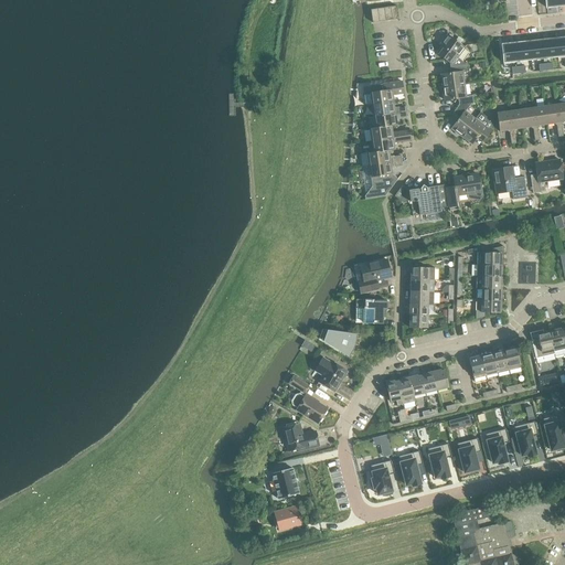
[(436,53),(454,66),(459,59),(458,57),(465,48),(447,34),(439,45),(440,46),(436,53)]
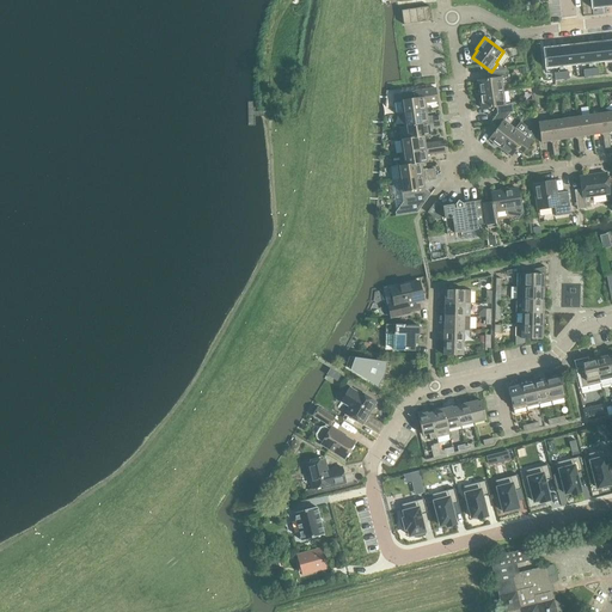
[(589,62),(605,61),(603,43),(588,46),(589,62)]
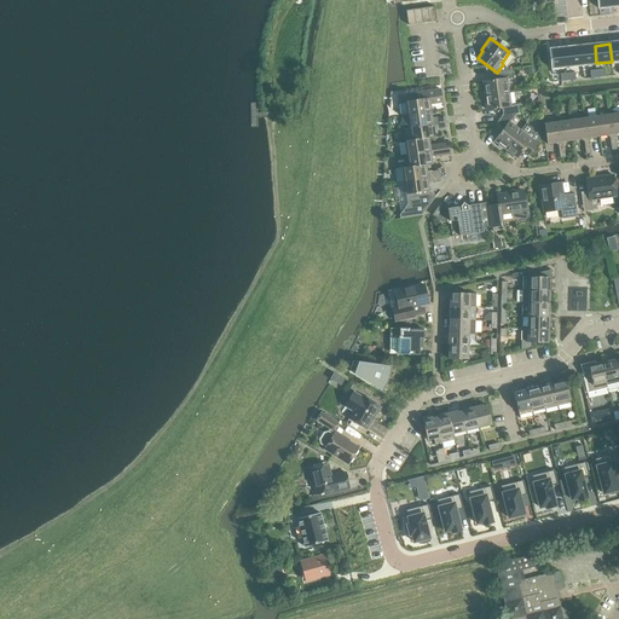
[(595,46),(579,47),(582,65),(589,64),(591,79),(599,77),(597,70),(596,63),(595,46)]
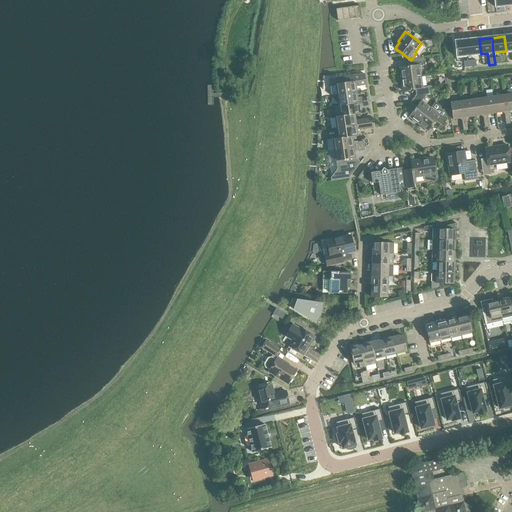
[(475,54),(481,54),(479,39),(467,40),(469,55),(469,60),(470,67),(476,66),(475,54)]
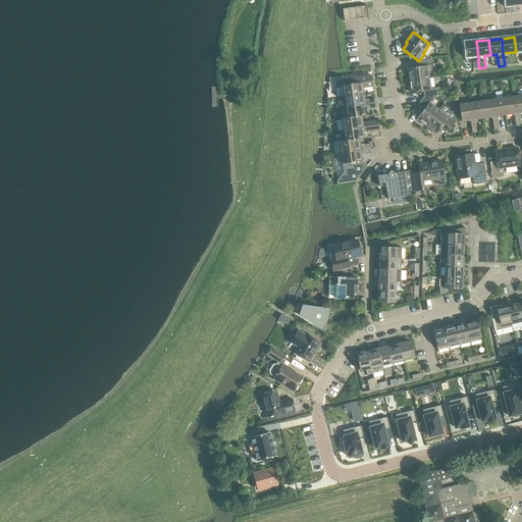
[(465,57),(478,56),(476,41),(464,43),(465,57)]
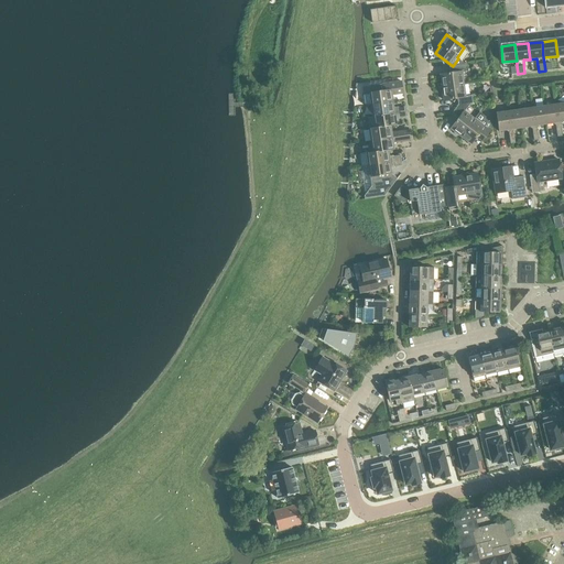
[(454,73),(440,74),(442,87),(464,84),(462,72),(468,72),(467,63),(465,64),(458,58),(453,66),(454,73)]
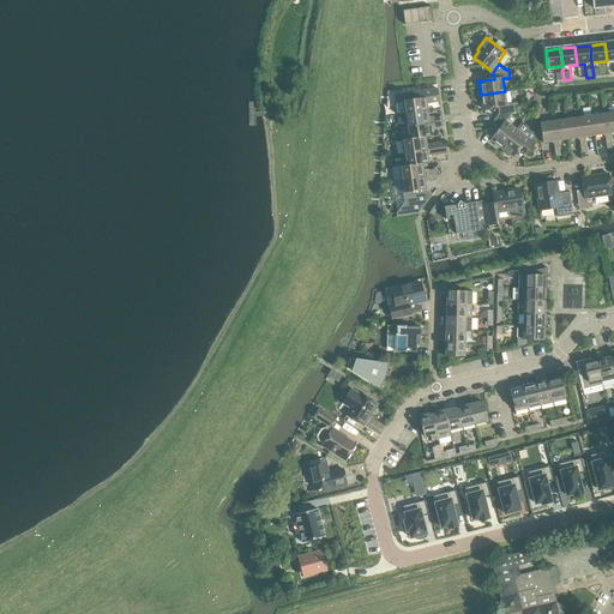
[(397,115),(404,114),(427,110),(426,103),(439,101),(437,89),(395,95),(397,115)]
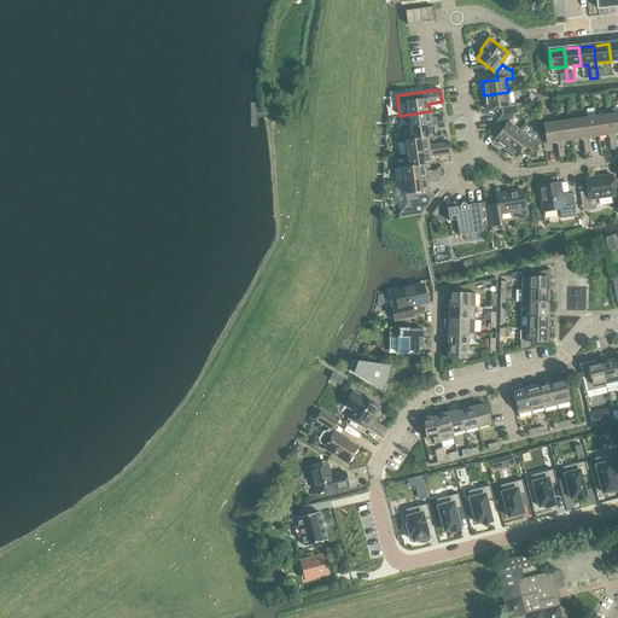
[(501,108),(502,115),(516,114),(518,114),(517,104),(509,105),(508,92),(484,95),(487,110),(501,108)]
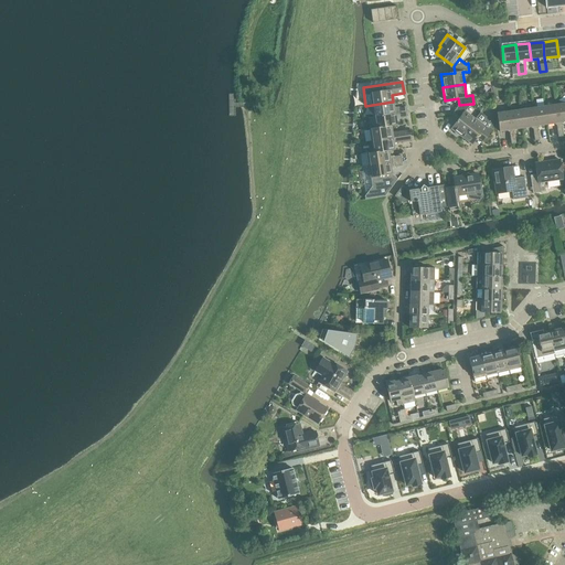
[(394,108),(393,102),(372,105),(374,116),(406,112),(406,107),(394,108)]
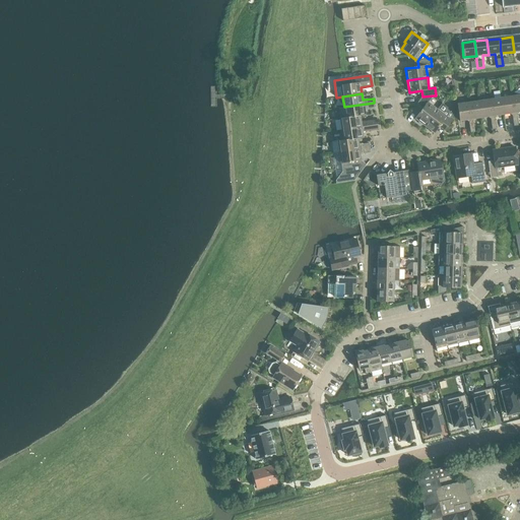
[(414,118),(425,126),(437,110),(429,103),(434,95),(423,96),(416,104),(423,108),(414,118)]
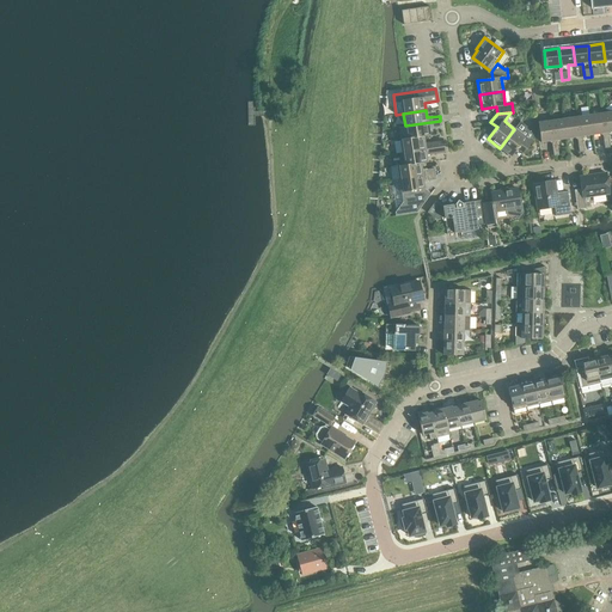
[(603,114),(589,115),(592,135),(603,133),(605,133),(603,114)]
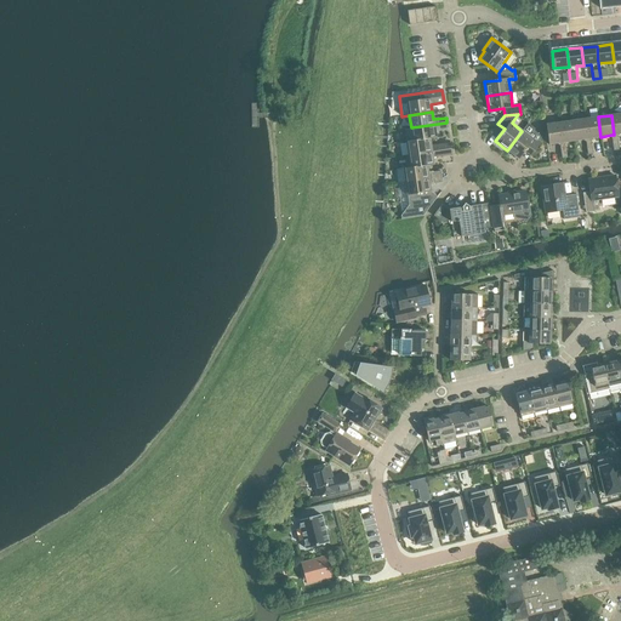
[(598,117),(585,119),(588,138),(585,140),(586,147),(590,147),(592,146),(591,138),(600,137),(598,117)]
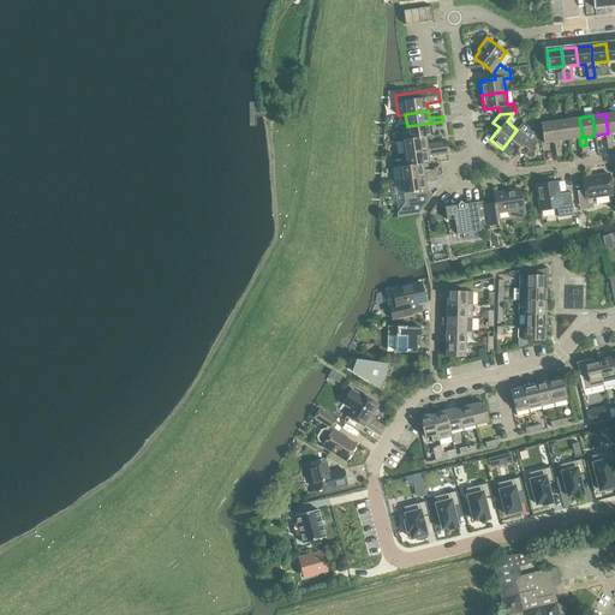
[(579,118),(567,119),(569,139),(579,138),(583,137),(579,118)]
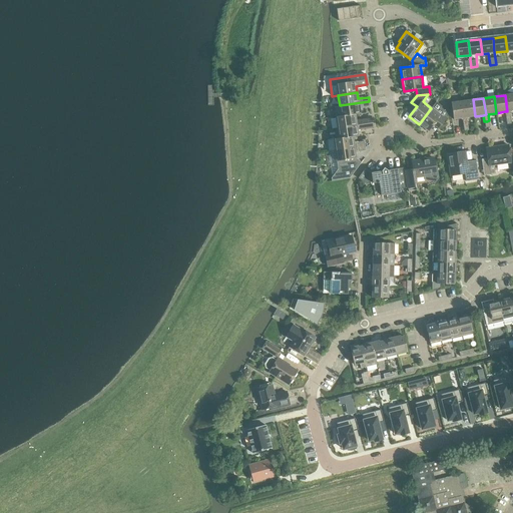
[(473,99),(462,101),(464,117),(462,118),(463,124),(467,123),(467,117),(475,116),(473,99)]
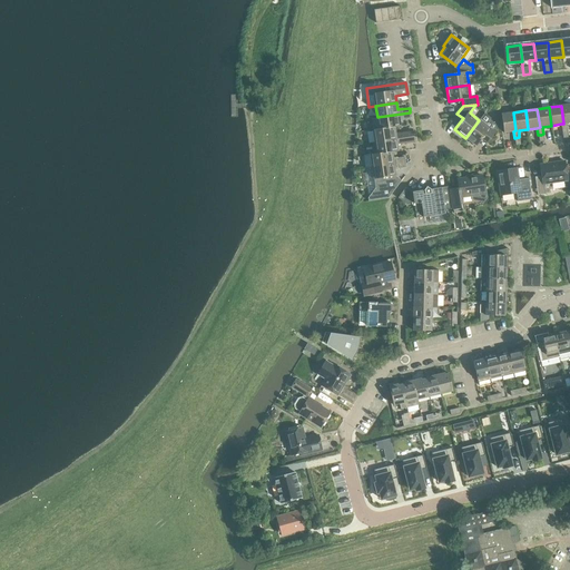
[(411,118),(410,112),(377,117),(379,129),(394,127),(394,128),(401,127),(400,119),(411,118)]
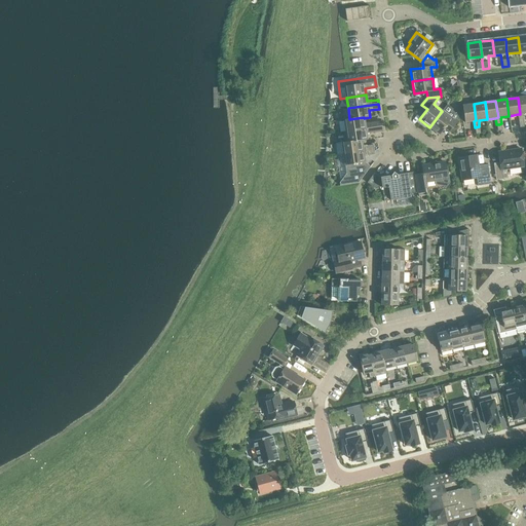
[(474,104),(462,106),(464,122),(474,121),(476,120),(474,104)]
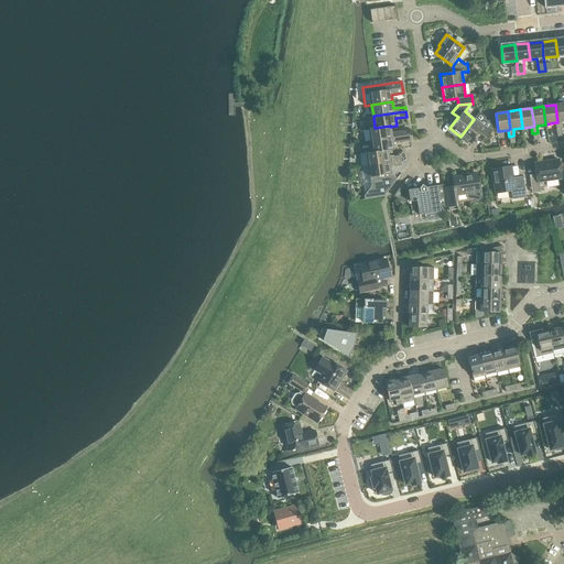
[(476,116),(474,119),(461,137),(472,144),(477,138),(483,142),(491,130),(490,129),(494,126),(487,121),(486,123),(476,116)]
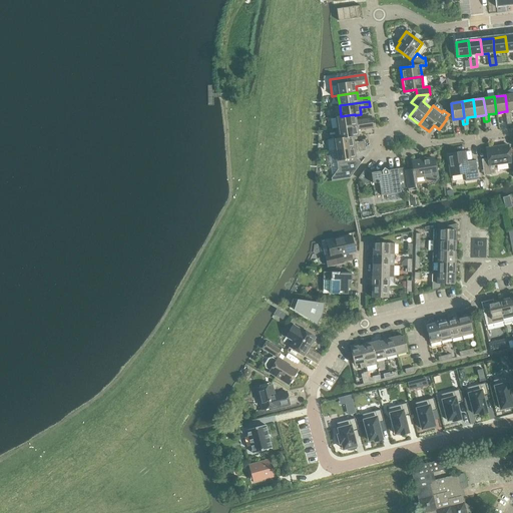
[(336,116),(337,128),(373,123),(372,118),(355,120),(355,115),(355,114),(341,116),(336,116)]
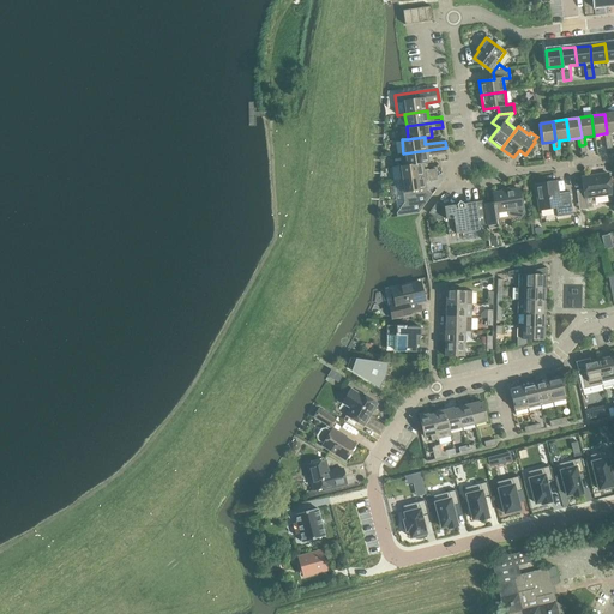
[(446,152),(446,148),(403,154),(405,166),(422,163),(422,164),(428,163),(427,156),(446,152)]
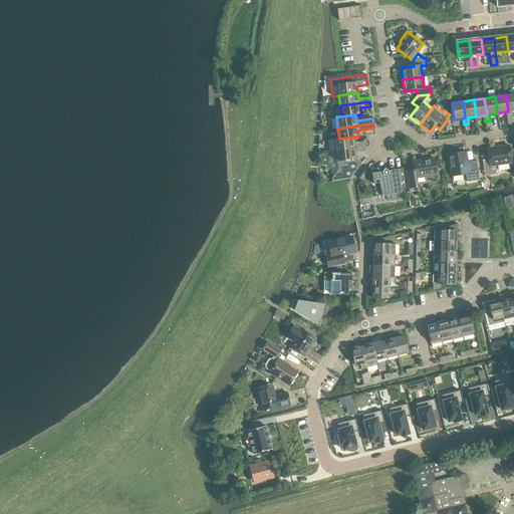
[(334,139),(335,151),(365,147),(364,142),(354,143),(353,138),(353,137),(339,139),(334,139)]
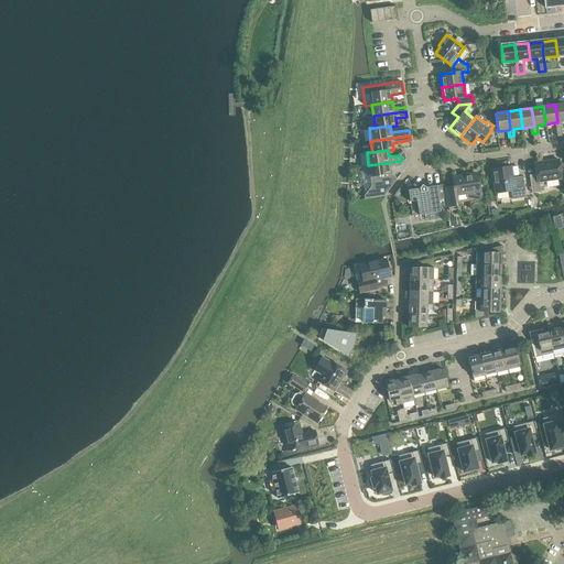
[(529,175),(532,193),(539,192),(544,191),(543,181),(561,179),(559,160),(534,163),(535,174),(529,175)]
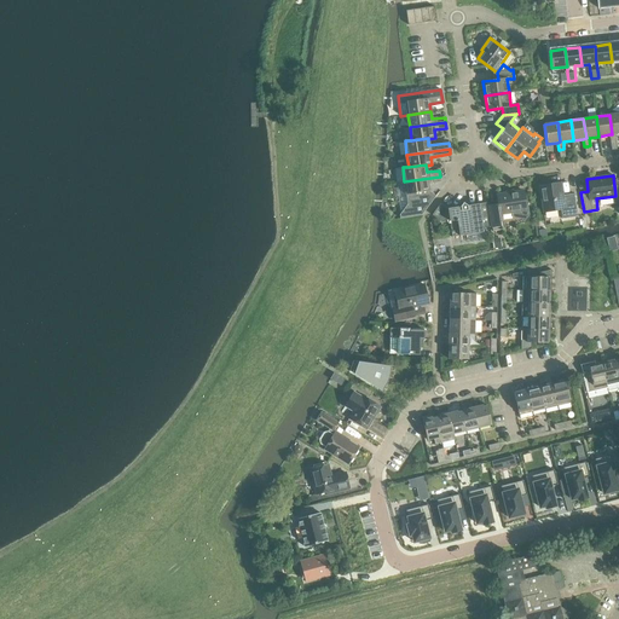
[(399,214),(400,218),(422,214),(427,208),(435,196),(429,191),(428,184),(441,181),(440,177),(404,181),(408,204),(406,206),(399,214)]
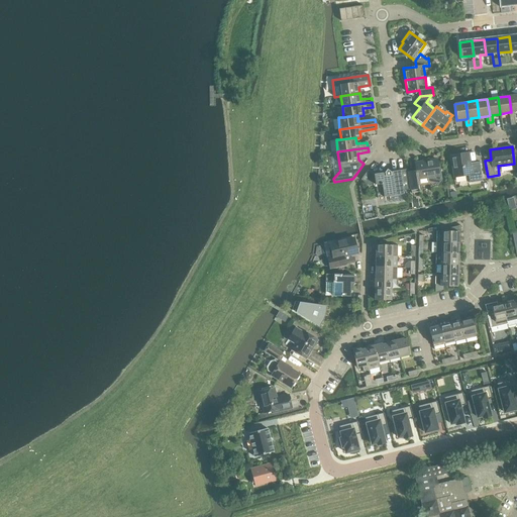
[(453,177),(469,175),(470,183),(482,181),(480,162),(479,162),(479,164),(470,165),(469,161),(470,161),(469,152),(450,156),(453,177)]
